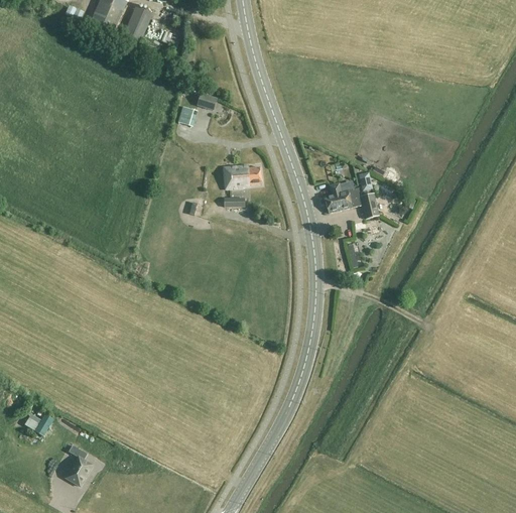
[(107,0),(107,1),(105,0),(99,0),(90,20),(114,31),(123,9),(124,10),(128,0),(107,0)]
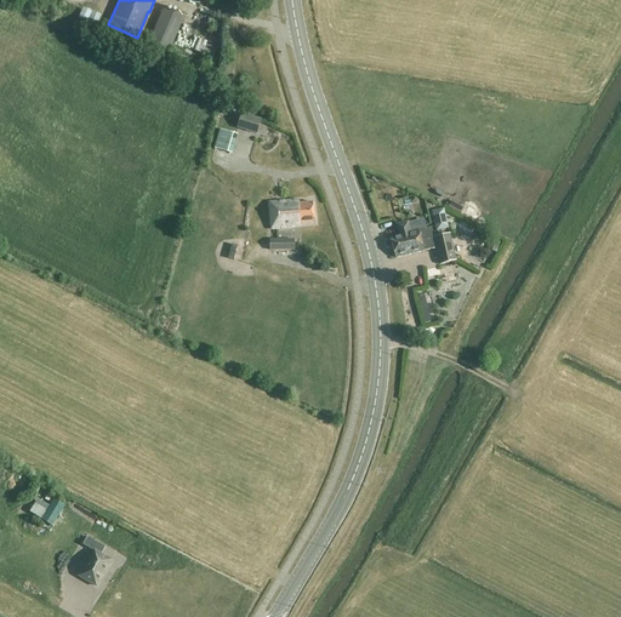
[(164,6),(149,40),(169,49),(183,15),(164,6)]
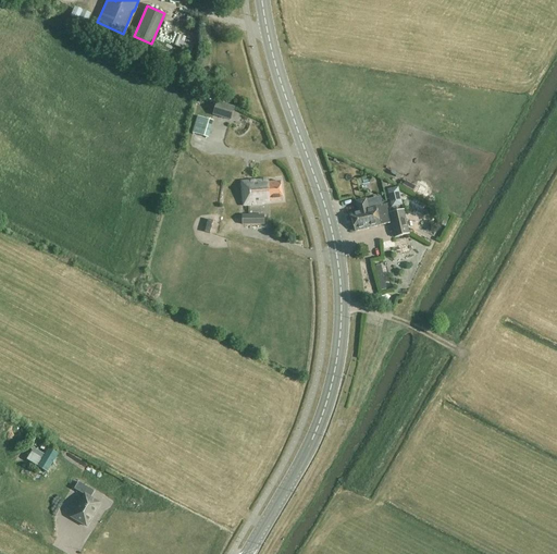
[(186,39),(202,45),(207,32),(190,26),(186,39)]
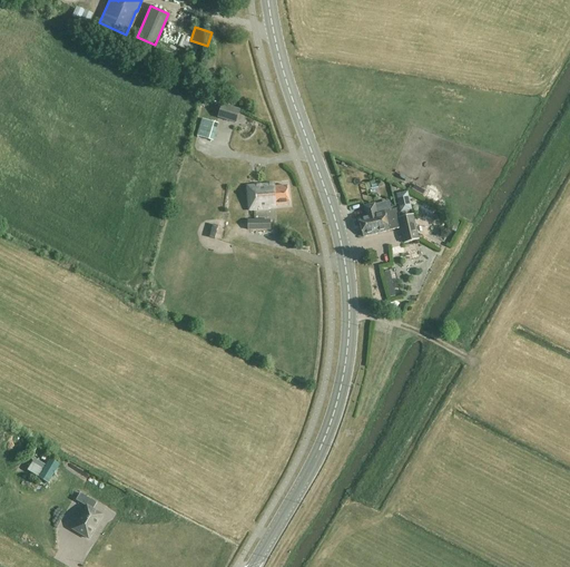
[(239,107),(222,103),(218,115),(235,120),(239,107)]
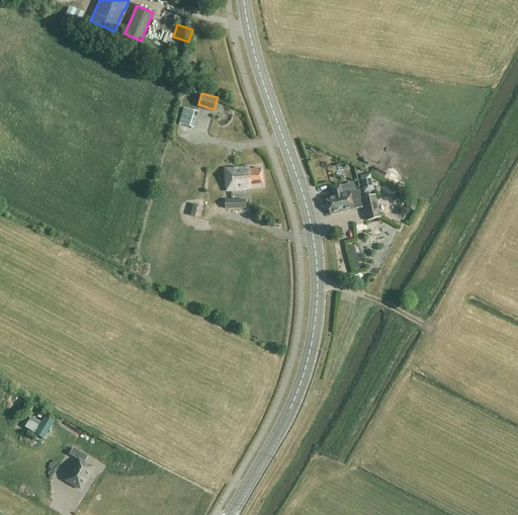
[(194,125),(199,110),(183,105),(179,121),(194,125)]
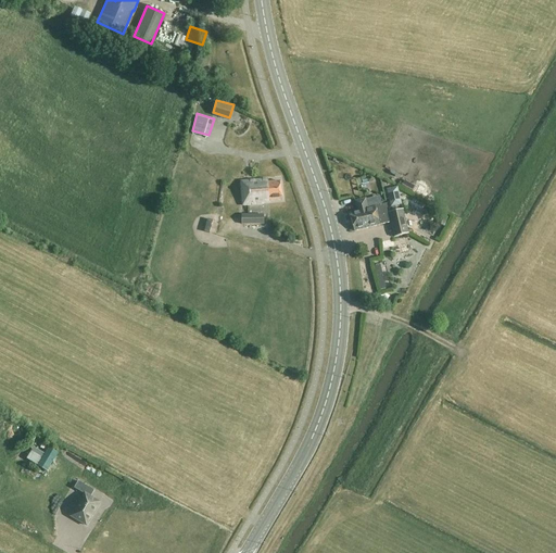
[(267,177),(241,179),(242,203),(263,202),(262,199),(280,198),(279,179),(267,180),(267,177)]
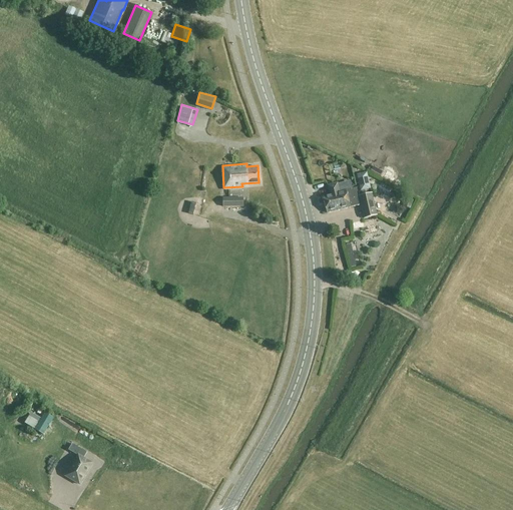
[(370,186),(366,171),(357,173),(360,189),(370,186)]
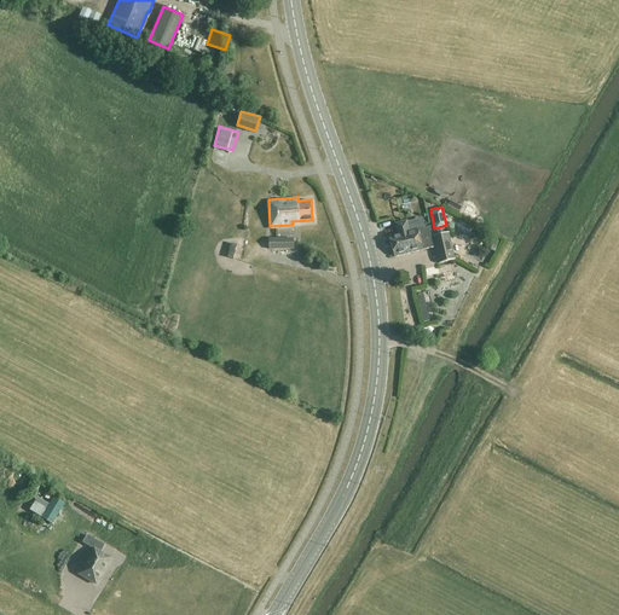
[(388,233),(391,243),(420,237),(432,235),(429,225),(409,230),(406,219),(394,221),(397,232),(388,233)]
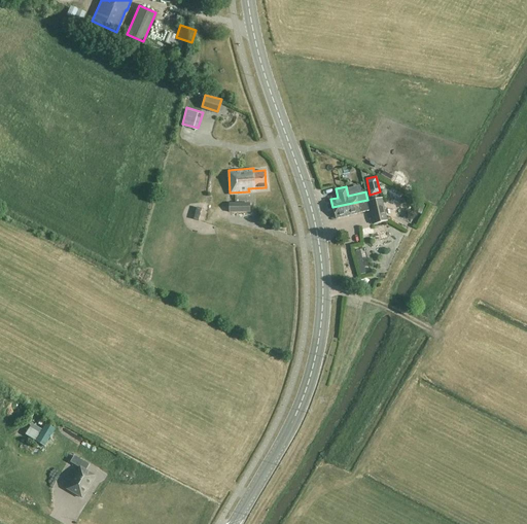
[(386,220),(381,197),(367,200),(357,202),(332,207),(335,216),(370,209),(373,222),(386,220)]
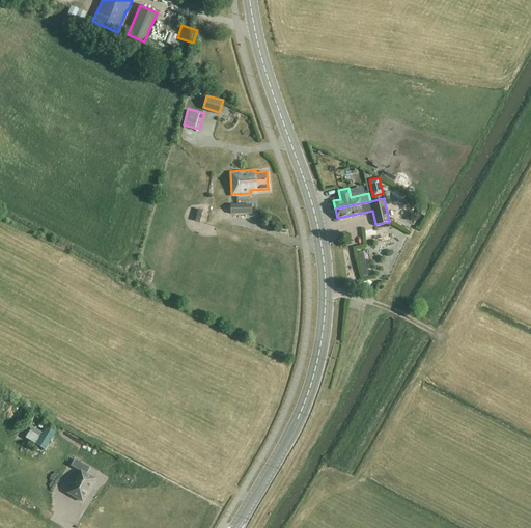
[(250,203),(230,203),(231,212),(251,212),(250,203)]
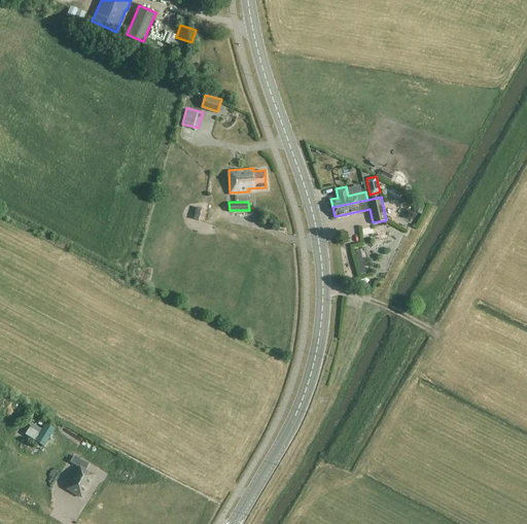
[(369,241),(373,266),(380,265),(376,240),(369,241)]
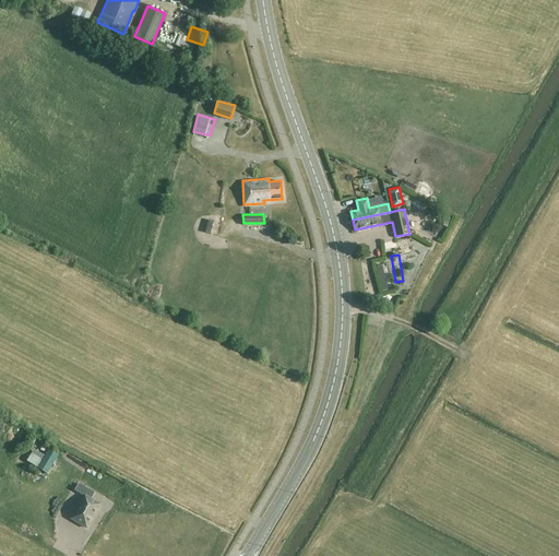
[(377,264),(383,290),(390,288),(390,286),(388,286),(382,262),(377,264)]
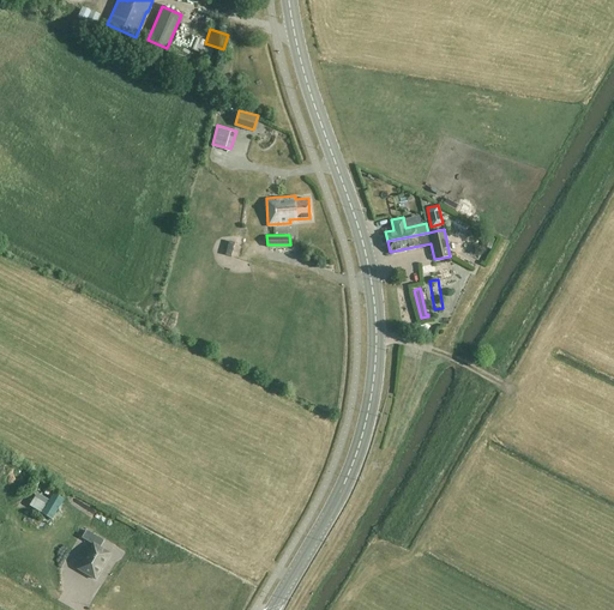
[(437,336),(438,324),(417,322),(416,334),(437,336)]
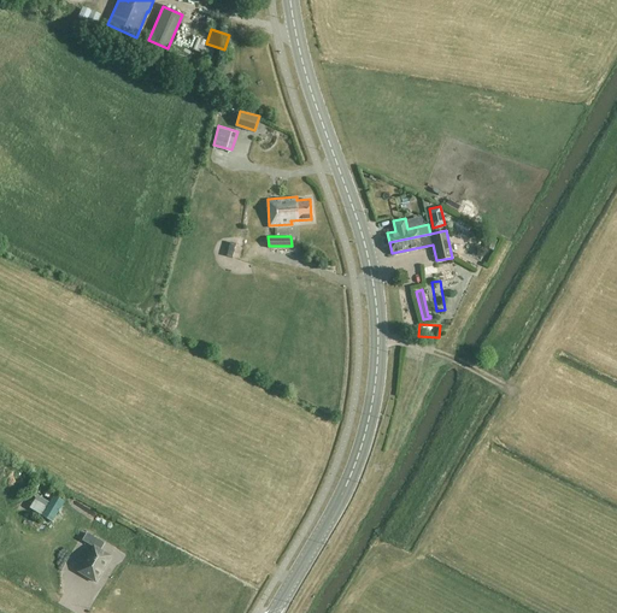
[(54,494),(41,514),(52,520),(64,500),(54,494)]
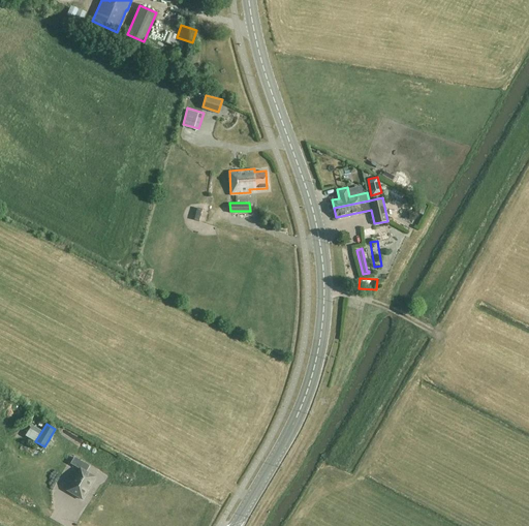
[(95,475),(86,470),(89,464),(74,456),(70,462),(80,468),(67,489),(82,497),(95,475)]
